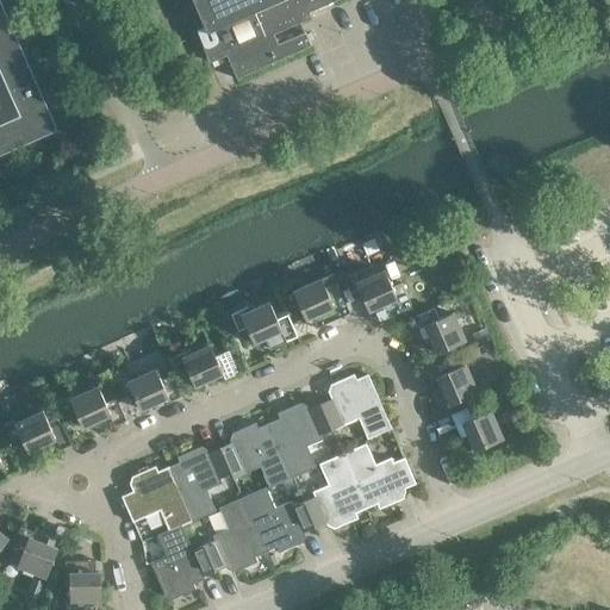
[(0,0),(0,155),(54,132),(57,130),(0,0)]
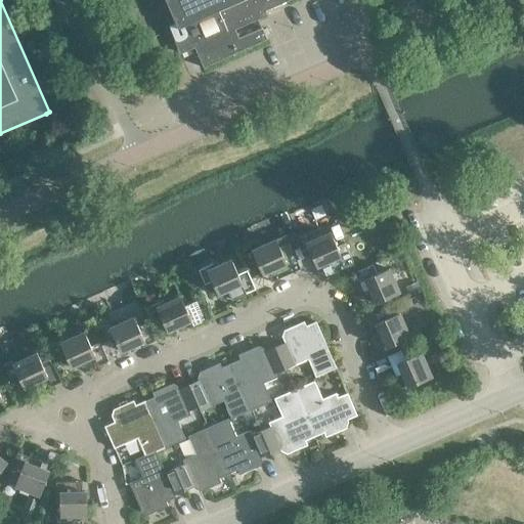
[(166,0),(178,26),(170,30),(180,54),(194,48),(204,68),(267,39),(263,29),(236,40),(232,31),(268,15),(265,8),(272,5),(273,7),(289,0),(166,0)]
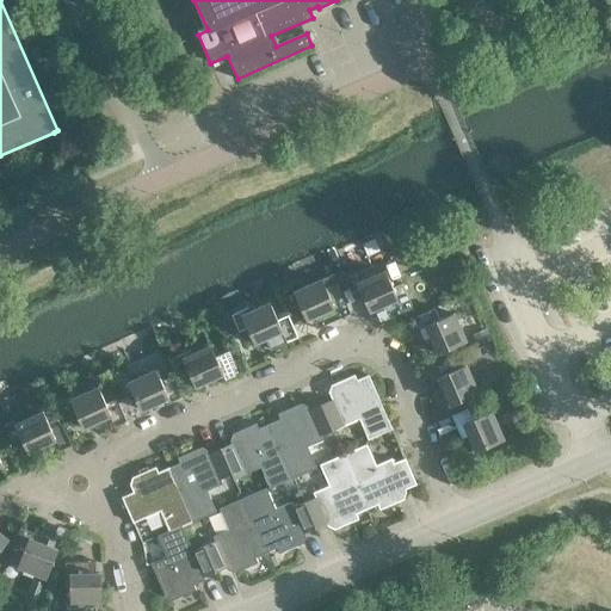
[(353,285),(357,284),(370,312),(382,306),(387,316),(406,308),(396,287),(393,288),(390,282),(386,272),(386,271),(375,276),(371,266),(349,276),(353,285)]
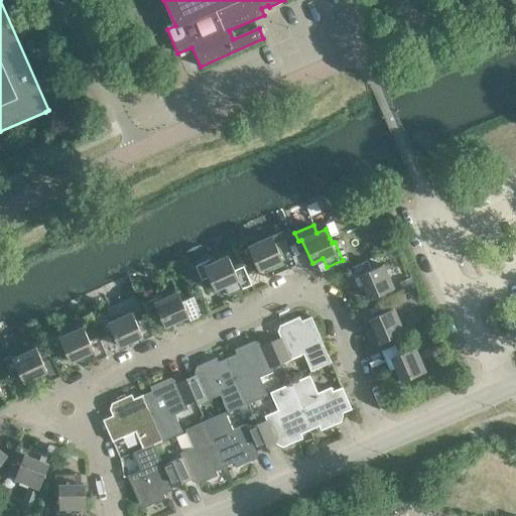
[(334,226),(326,230),(330,238),(338,234),(334,226)]
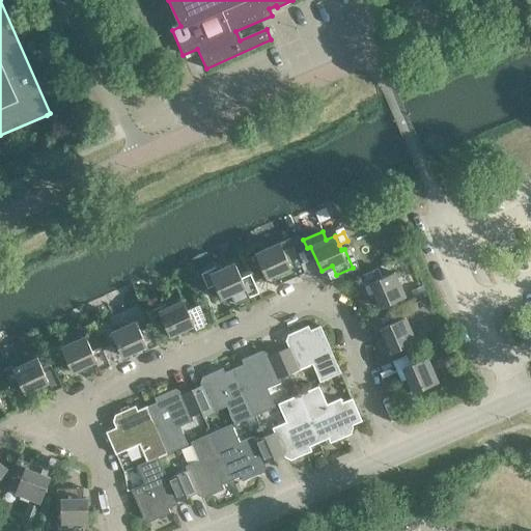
[(298,234),(289,239),(295,250),(303,247),(298,234)]
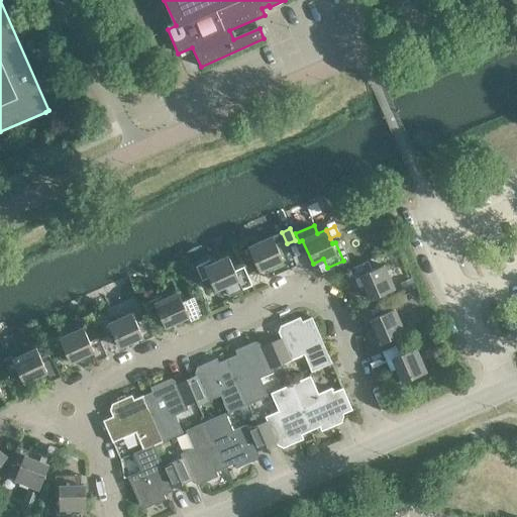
[(279,250),(273,236),(249,246),(247,243),(239,246),(246,261),(253,257),(260,271),(264,269),(268,278),(296,265),(288,246),(279,250)]
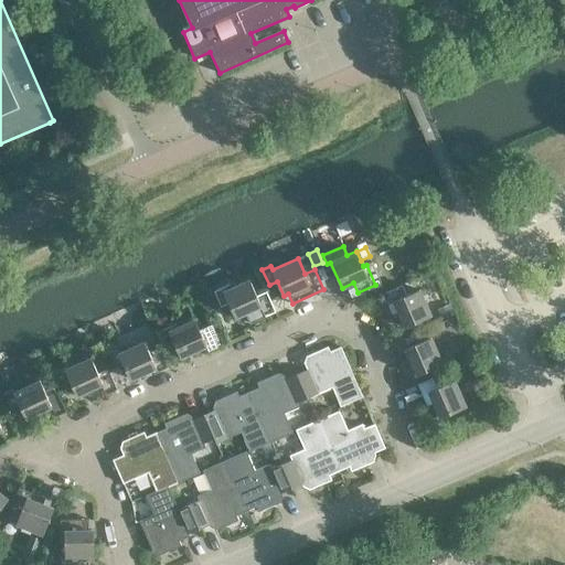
[(256,296),(249,280),(224,291),(223,287),(214,291),(221,307),(228,304),(235,317),(245,312),(249,323),(276,311),(266,291),(256,296)]
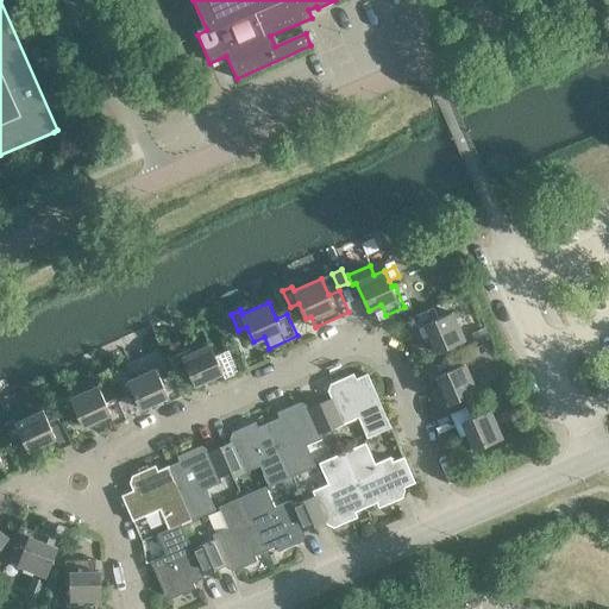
[(424,338),(429,336),(437,352),(464,340),(452,312),(438,319),(433,307),(414,315),(424,338)]
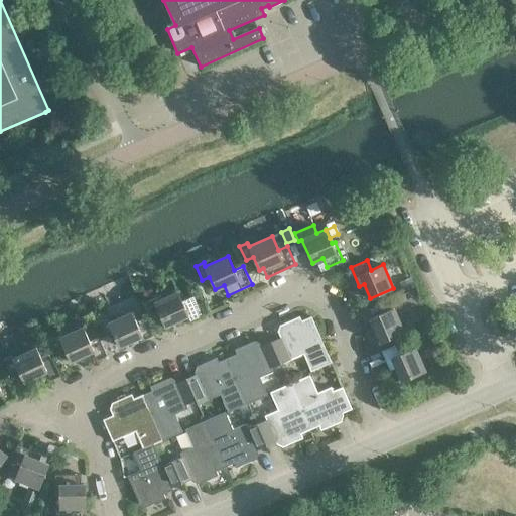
[(182,301),(177,292),(155,302),(153,298),(145,302),(152,316),(159,313),(165,327),(187,315),(189,320),(202,314),(194,296),(182,301)]
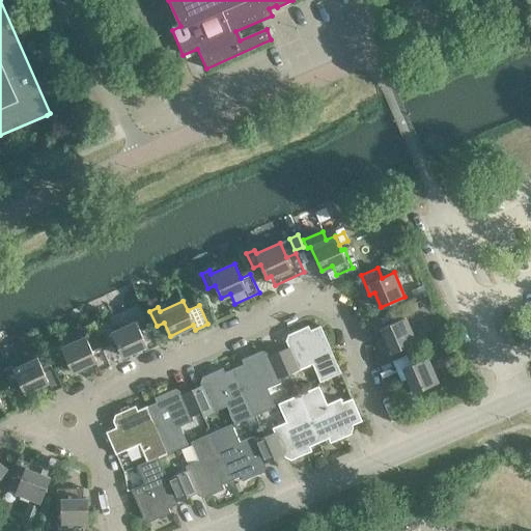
[(380,340),(385,338),(391,352),(415,341),(404,317),(393,323),(389,313),(371,320),(380,340)]
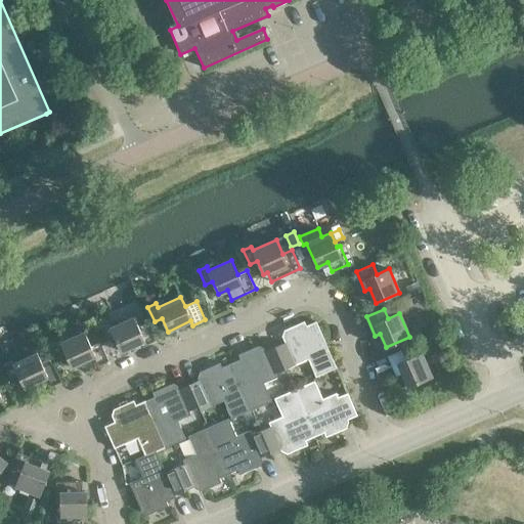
[(140,332),(134,317),(111,328),(108,324),(101,328),(107,342),(115,339),(121,352),(144,341),(146,345),(156,341),(149,328),(140,332)]
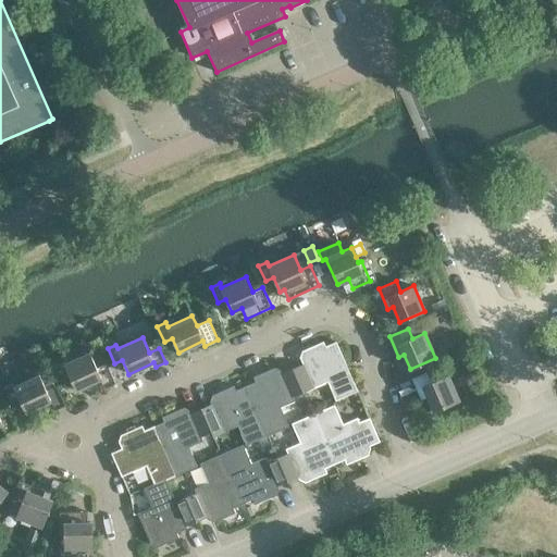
[(302,364),(293,369),(302,393),(327,382),(335,400),(358,391),(336,342),(325,346),(323,342),(307,349),(308,354),(300,358),(302,364)]
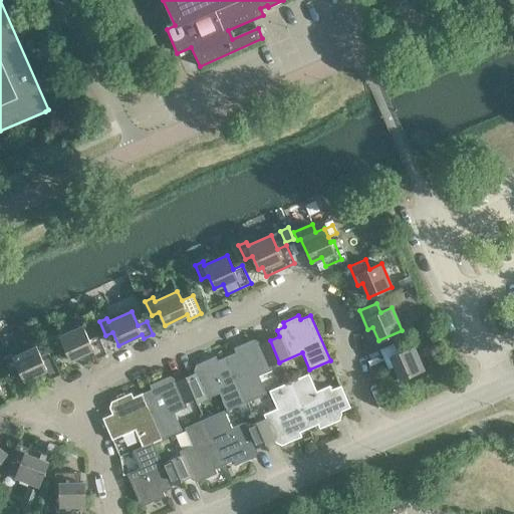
[(89,339),(82,325),(60,335),(58,332),(50,336),(56,349),(64,346),(70,359),(92,349),(96,358),(106,353),(98,335),(89,339)]
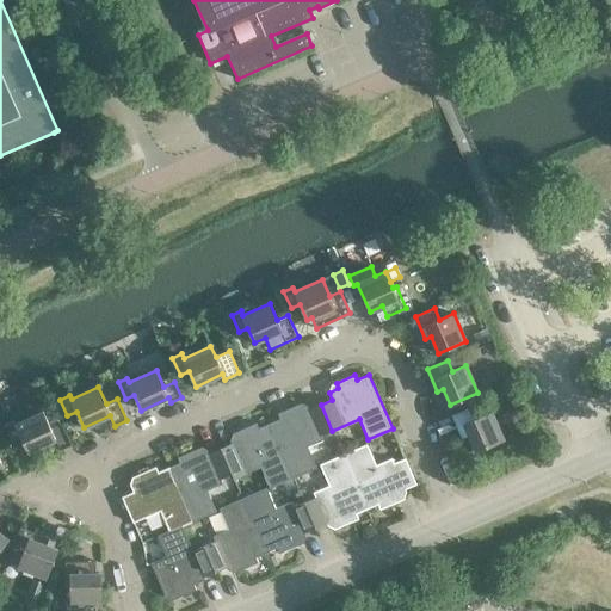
[(517,409),(508,392),(452,415),(458,430),(464,427),(475,451),(504,439),(494,419),(517,409)]
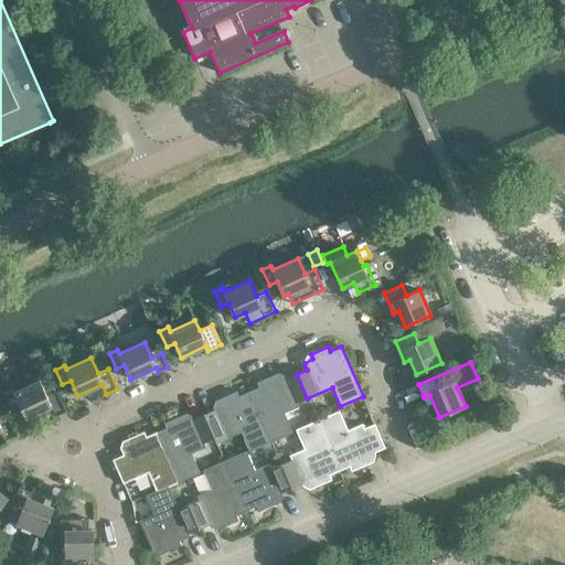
[(307,398),(297,374),(286,379),(285,376),(276,380),(275,375),(257,383),(259,387),(249,392),(272,441),(292,433),(283,409),(307,398)]
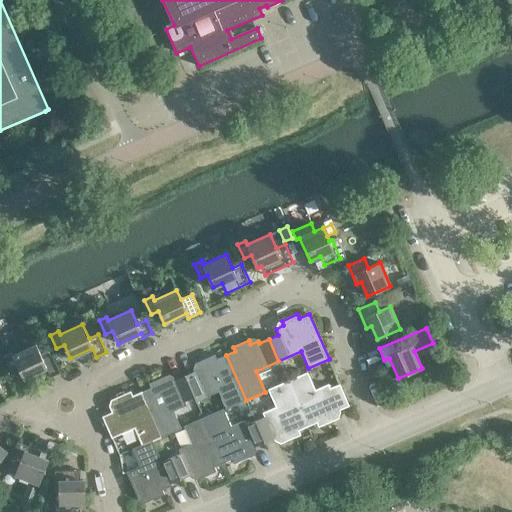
[(42,359),(36,345),(13,355),(12,352),(4,356),(10,369),(18,366),(24,379),(46,368),(50,378),(60,373),(51,355),(42,359)]
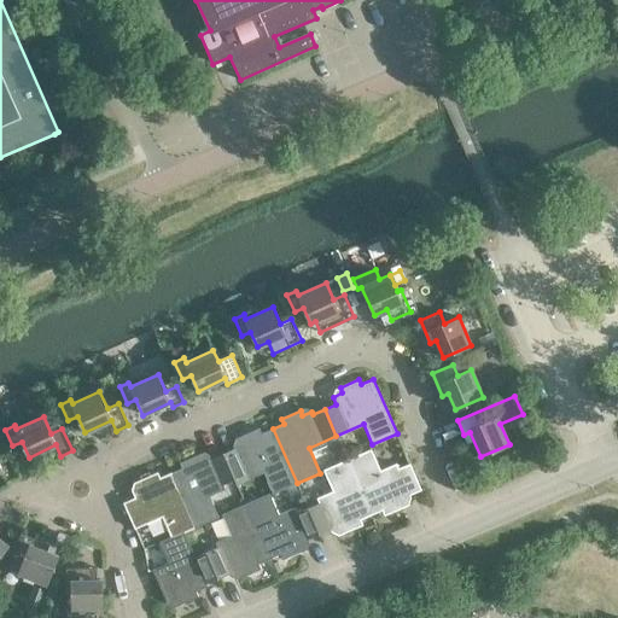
[(223,454),(234,479),(237,484),(263,472),(273,494),(297,483),(273,429),(262,433),(260,429),(240,436),(243,442),(233,445),(234,449),(223,454)]
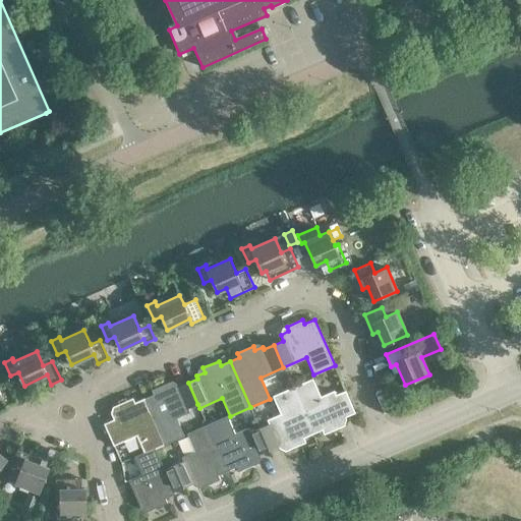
[(312,380),(293,388),(312,433),(323,429),(324,435),(340,427),(338,423),(346,419),(345,417),(355,413),(345,391),(336,395),(334,391),(321,397),(312,380)]
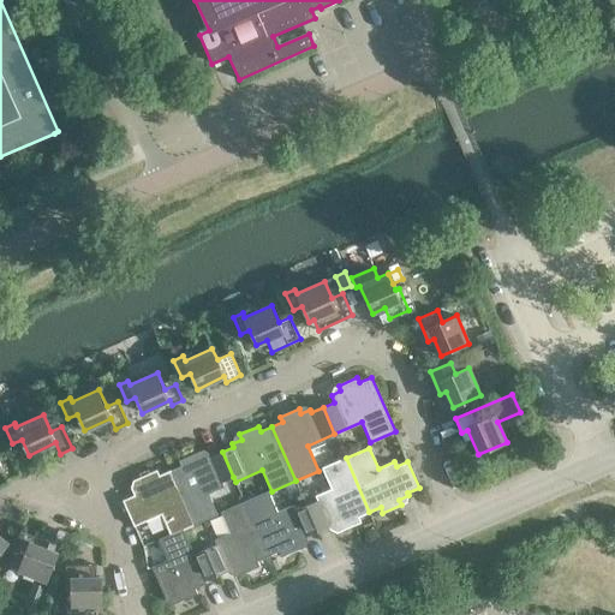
[(0,455),(0,469),(1,469),(7,479),(18,473),(7,452),(0,455)]
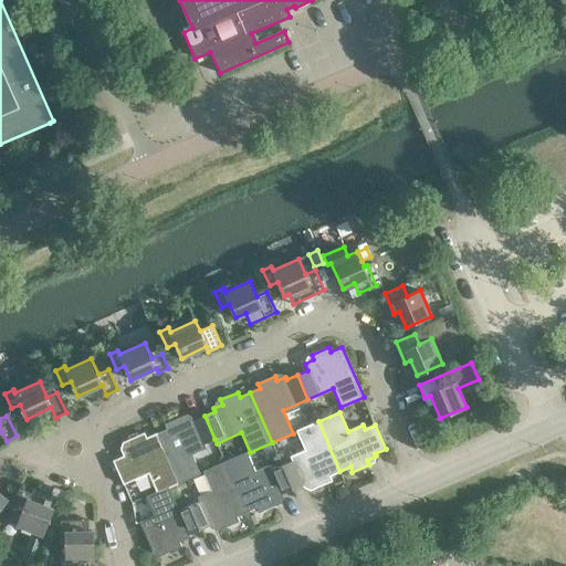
[(215,439),(205,416),(194,420),(192,417),(184,421),(181,417),(165,423),(167,429),(157,433),(178,483),(200,474),(191,454),(206,448),(205,443),(215,439)]
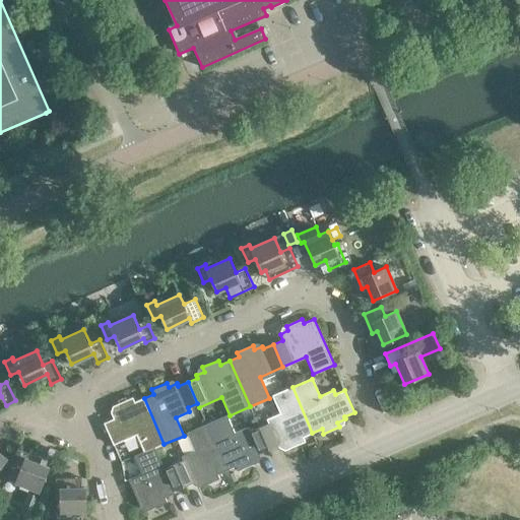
[(312,433),(293,387),(272,395),(280,413),(267,419),(268,424),(259,428),(268,449),(278,445),(279,448),(287,444),(289,449),(305,442),(303,437),(312,433)]
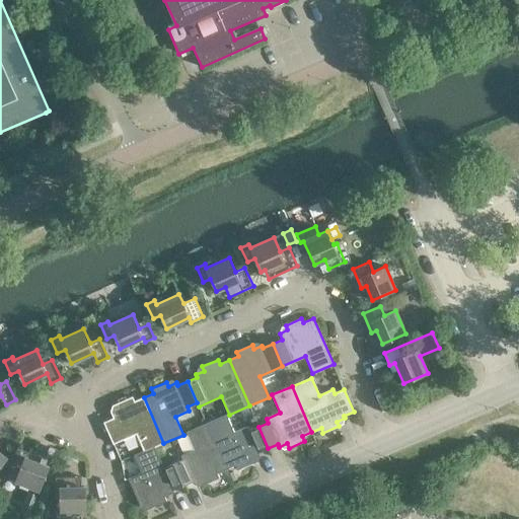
[(136,434),(144,451),(154,447),(163,443),(144,397),(135,401),(133,396),(117,403),(119,408),(110,412),(114,418),(103,422),(113,444),(136,434)]
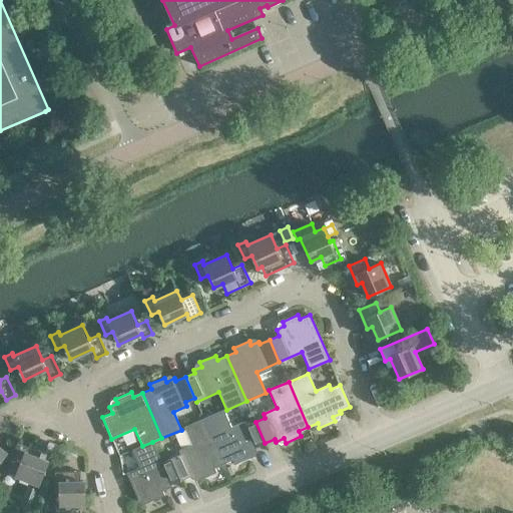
[(223,410),(204,419),(223,464),(232,460),(234,465),(250,458),(248,453),(257,450),(255,448),(265,443),(255,422),(246,426),(244,422),(231,428),(223,410)]
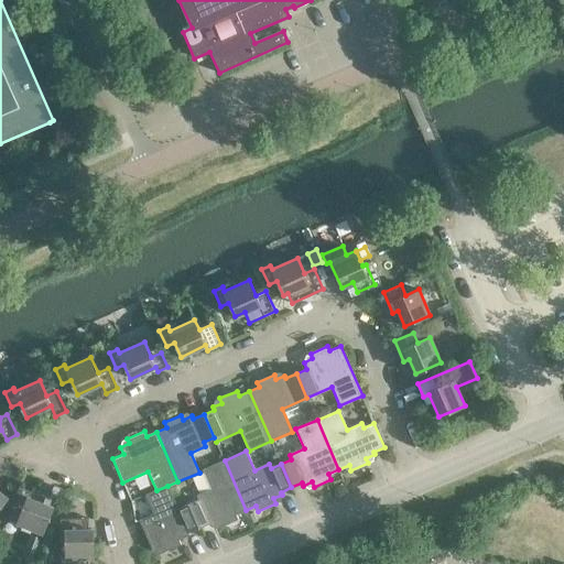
[(246,510),(225,461),(203,469),(212,489),(197,495),(198,499),(188,505),(198,528),(209,523),(210,525),(219,522),(221,527),(238,519),(236,514),(246,510)]
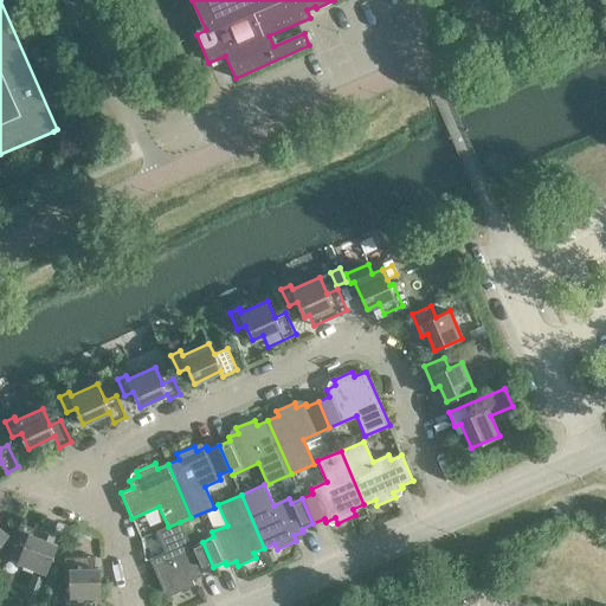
[(53,521),(49,533),(60,537),(64,526),(53,521)]
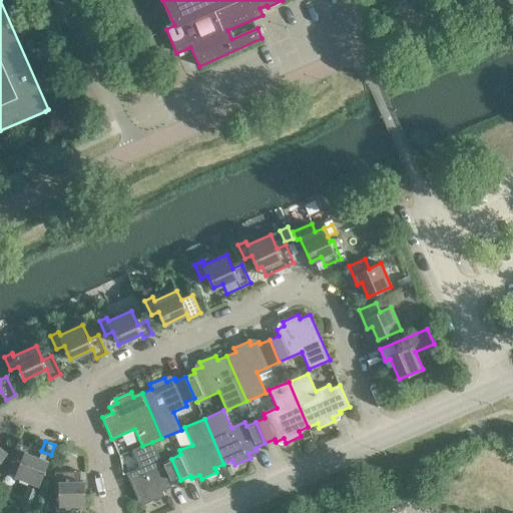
[(142,446),(132,450),(140,467),(126,473),(139,501),(146,498),(148,502),(164,495),(162,491),(172,486),(171,484),(180,480),(171,459),(161,463),(152,442),(142,446)]
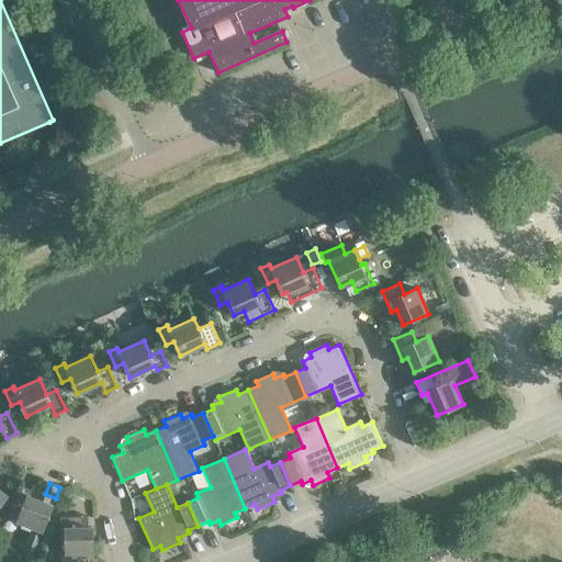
[(11,504),(22,508),(17,521),(43,531),(53,505),(37,499),(40,494),(19,485),(11,504)]
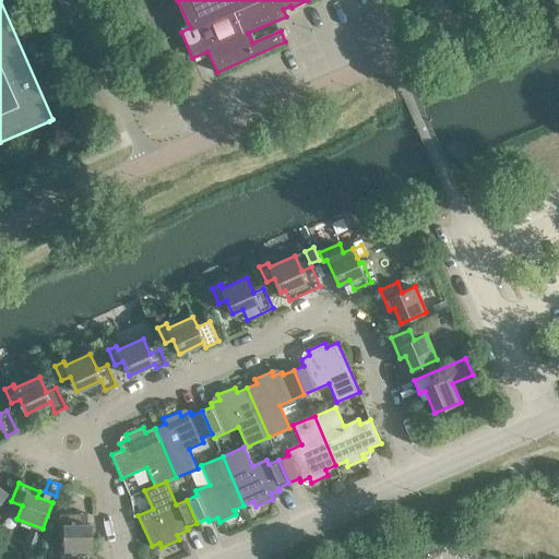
[(60,536),(64,536),(64,545),(60,545),(60,558),(87,558),(87,552),(93,552),(92,524),(81,524),(81,513),(59,514),(60,536)]
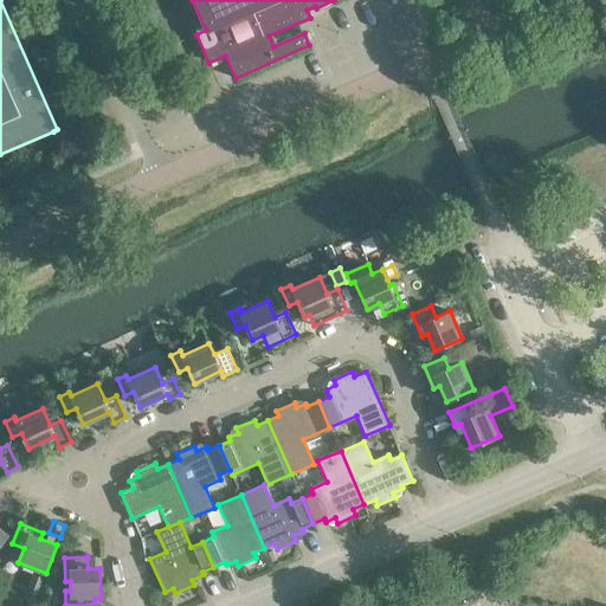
[(34,574),(26,597),(37,600),(46,579),(34,574)]
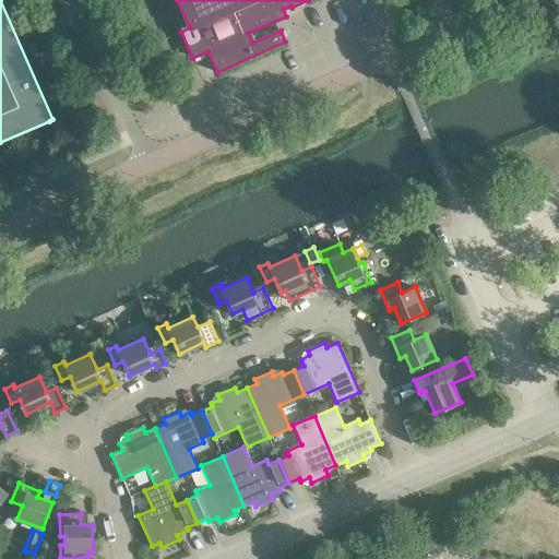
All buildings are outlined.
